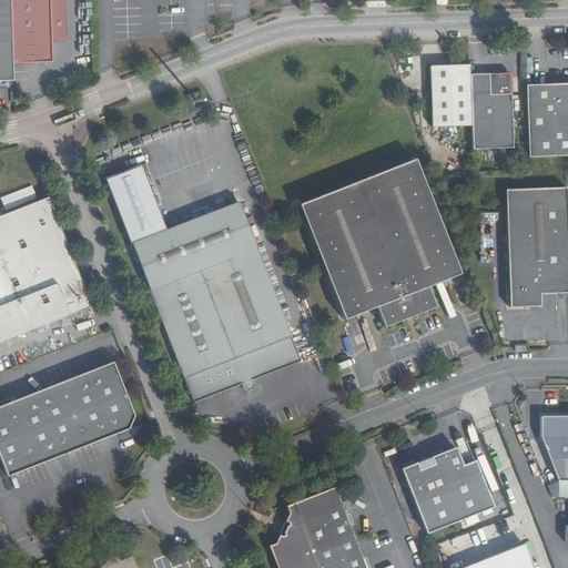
[(11,66),(8,0),(0,0),(0,80),(12,81),(11,66)]
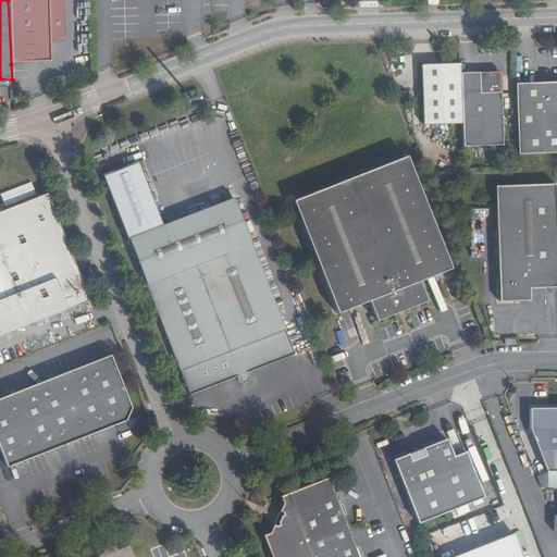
[(8,0),(11,64),(49,63),(49,41),(52,41),(56,37),(61,37),(62,38),(62,41),(64,41),(62,0),(8,0)]
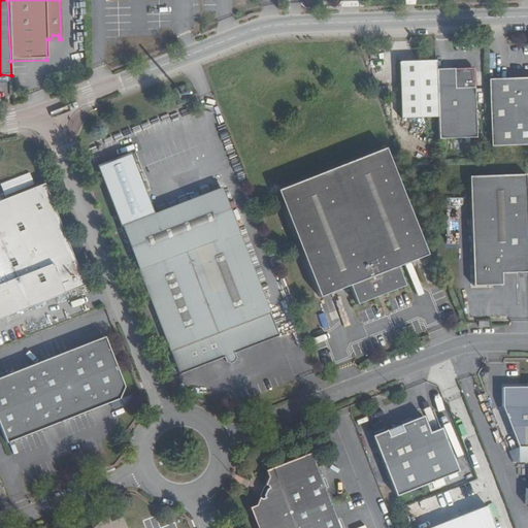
[(435,68),(435,59),(398,60),(400,116),(437,114),(435,68)]
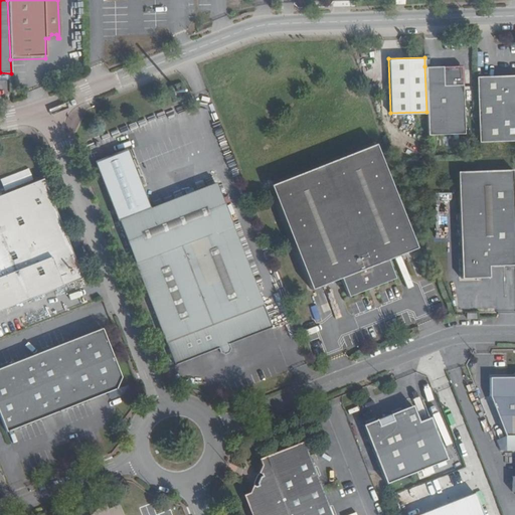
[(426,112),(427,135),(464,133),(462,65),(424,66),(426,112)]
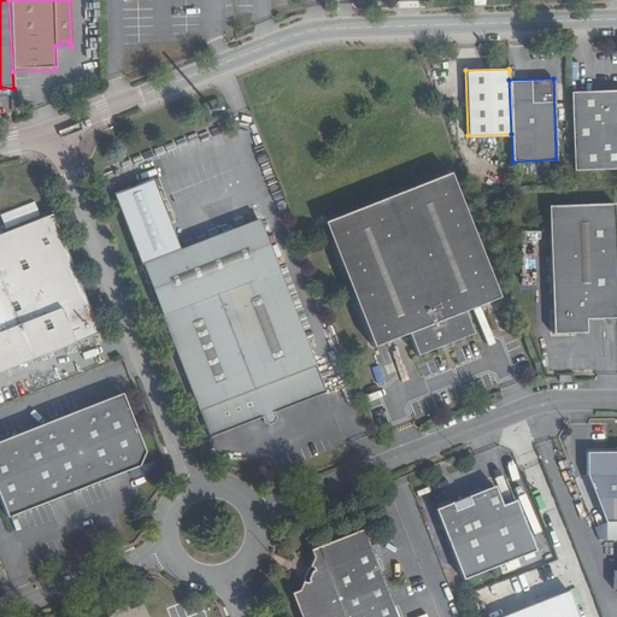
[(616,90),(570,93),(573,171),(616,169),(616,90)]
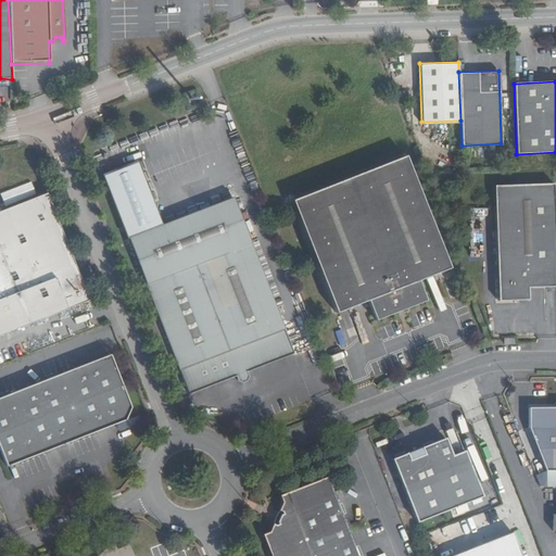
[(449,268),(403,155),(290,200),(335,313),(366,301),(374,320),(425,301),(417,280),(449,268)]
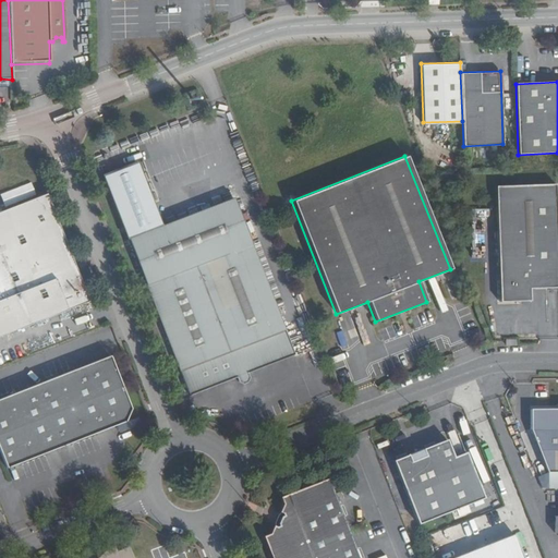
[(529,288),(557,287),(557,249),(556,184),(496,185),(499,302),(530,301),(529,288)]
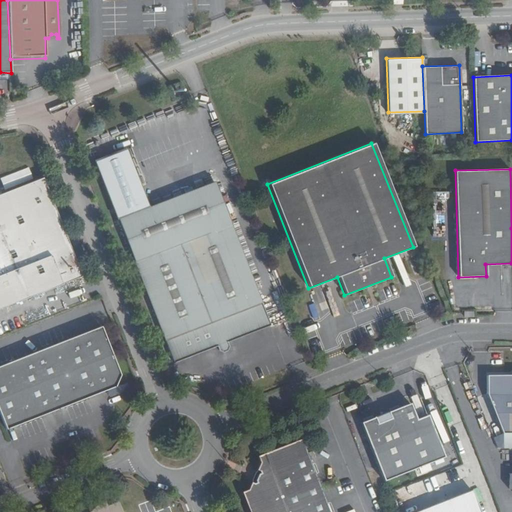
[(0,308),(82,276),(43,178),(4,193),(0,194),(0,308)]
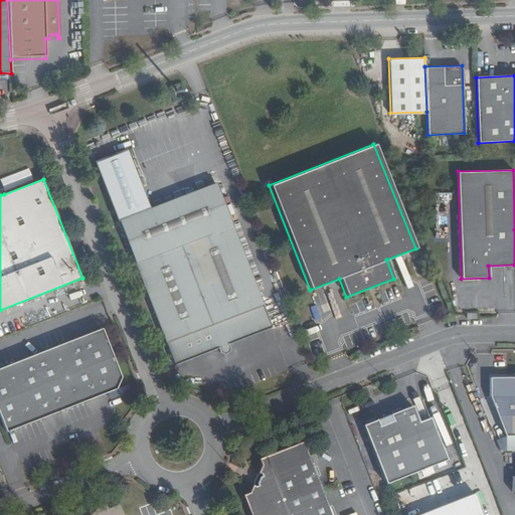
[(175,367),(218,350),(227,346),(273,328),(216,183),(118,222),(175,367)]
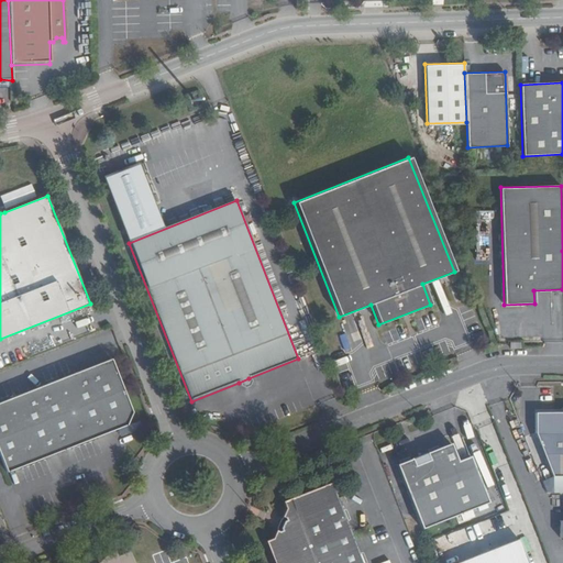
[(131,414),(110,360),(0,403),(0,457),(7,474),(125,427),(131,414)]
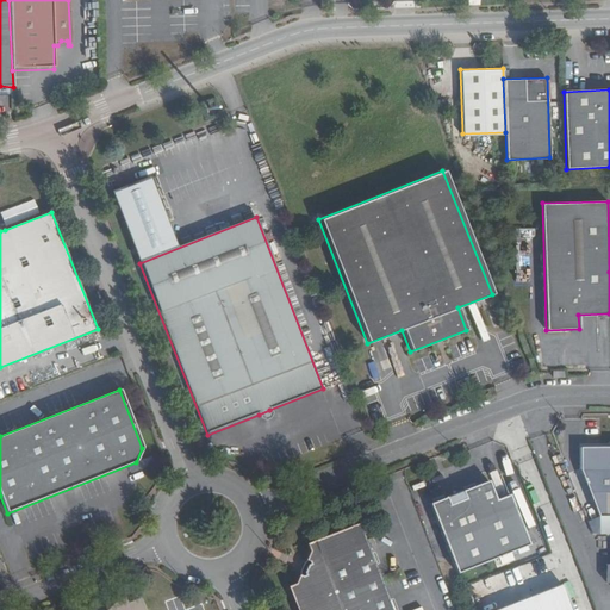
[(269,410),(259,415),(260,419),(265,421),(269,419),(271,415),(269,410)]
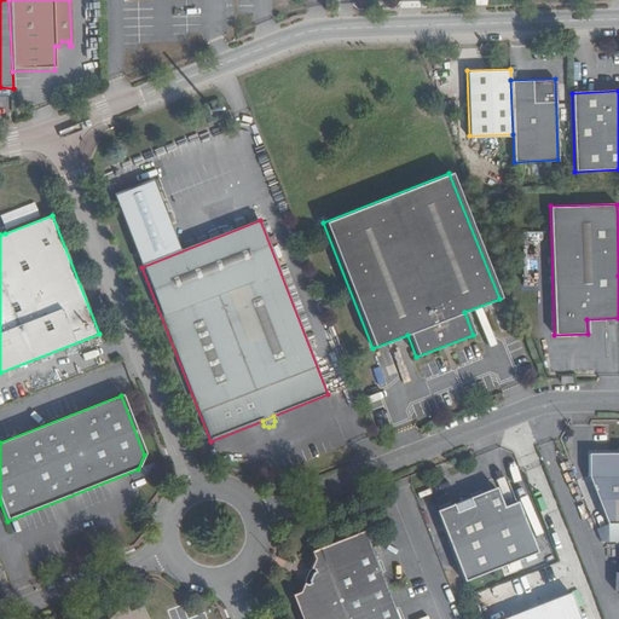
[(618,452),(590,453),(590,475),(607,521),(618,520),(618,452)]
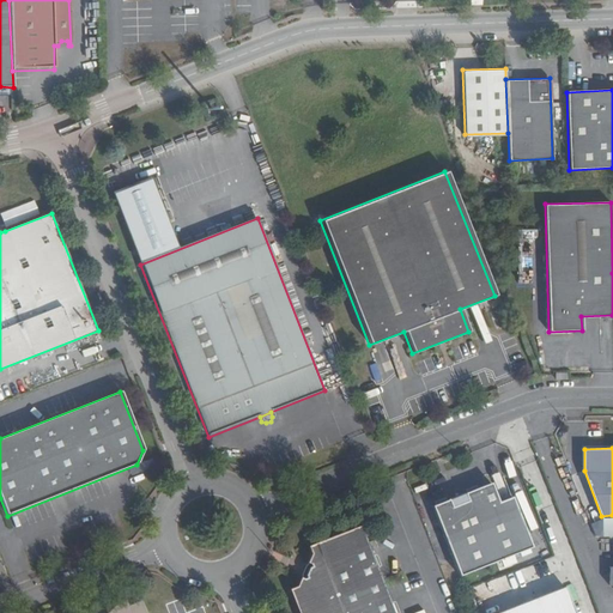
[(497,503),(490,485),(431,508),(459,577),(519,554),(520,558),(529,554),(528,551),(530,550),(510,498),(497,503)]
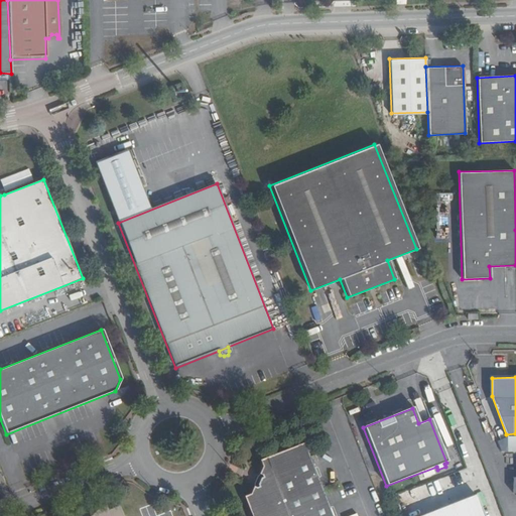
[(332,515),(304,444),(260,461),(263,468),(251,495),(244,498),(250,515),(332,515)]
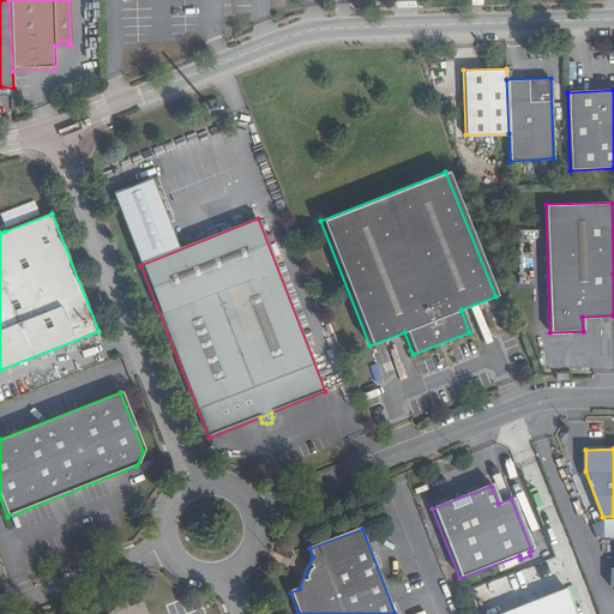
[(576,613),(567,589),(501,613),(576,613)]
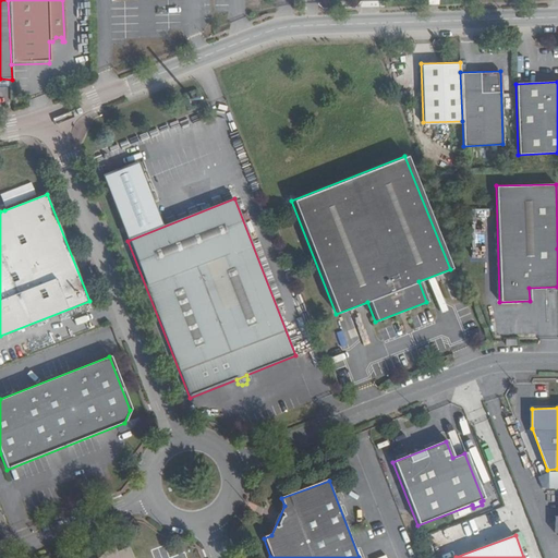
[(130,557),(126,547),(98,557),(130,557)]
